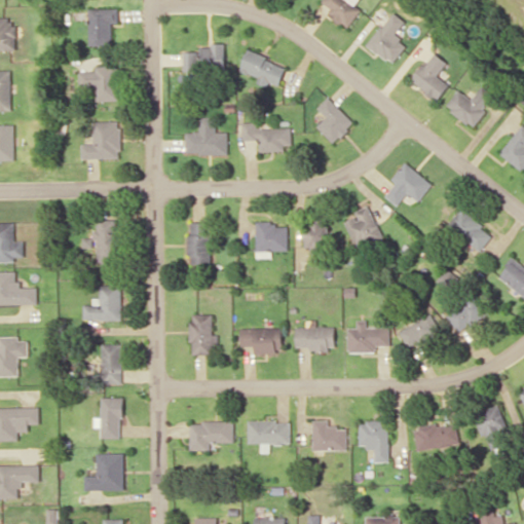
[(330,10),(327,15),(347,29),(360,9),(354,6),(358,0),(323,0),(321,4),(330,10)]
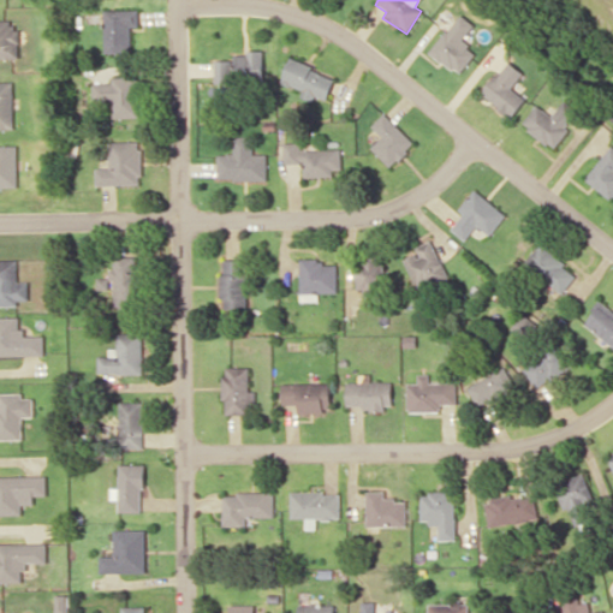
[(102,54),(129,54),(128,29),(136,28),(136,11),(101,12),(102,54)]
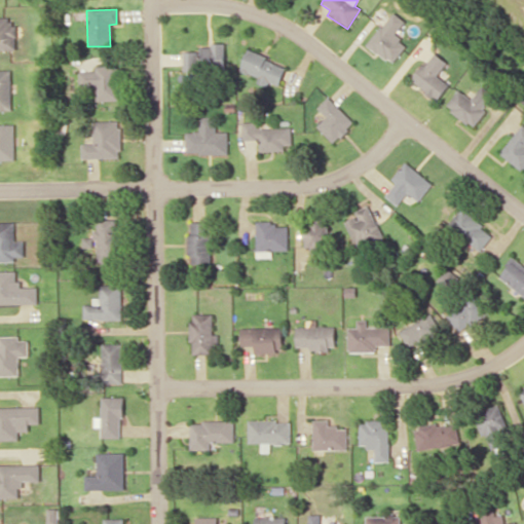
[(406,46),(393,36),(404,23),(391,12),(366,45),(390,66),(406,46)]
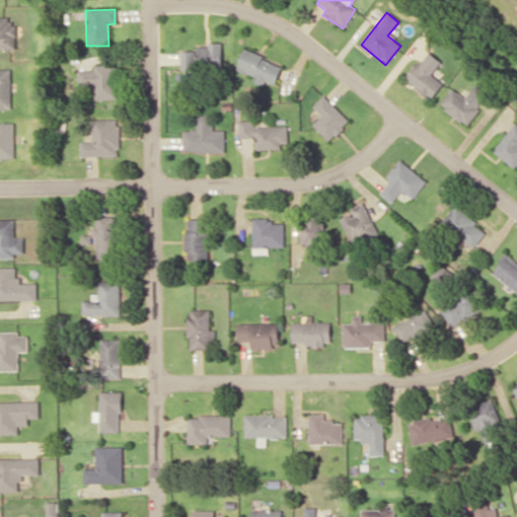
[(0,50),(12,51),(12,18),(0,17),(0,50)]
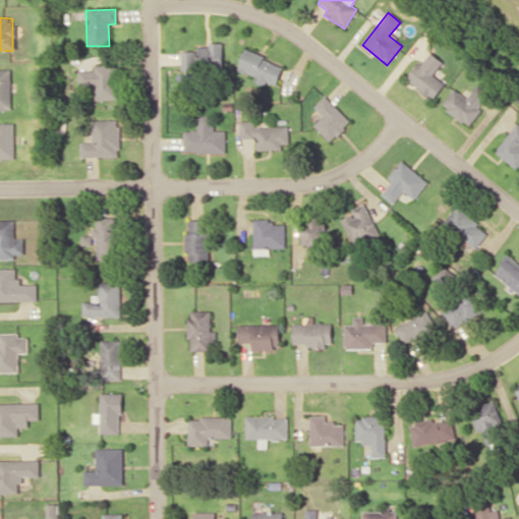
[(180,52),(179,70),(221,70),(222,43),(207,43),(207,47),(195,47),(195,52),(180,52)]
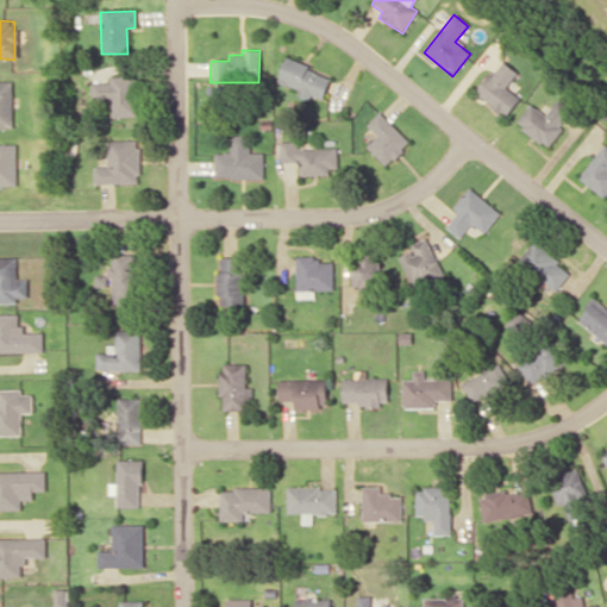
[(330,75),(283,61),(276,86),(308,95),(323,100),(330,75)]
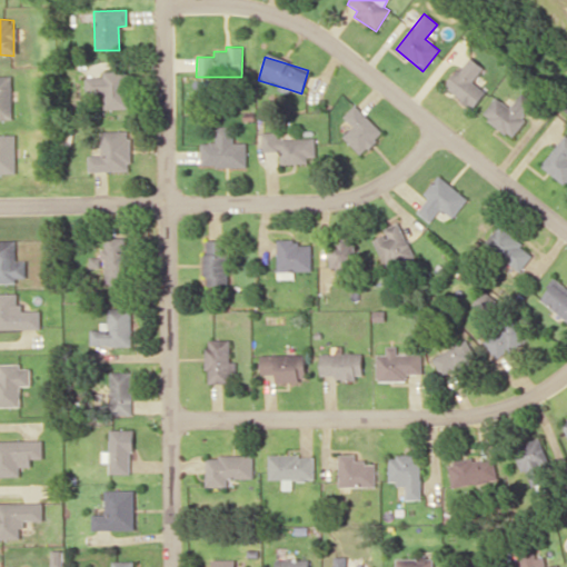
[(485,93),(473,83),(484,69),(468,57),(444,89),(471,110),(485,93)]
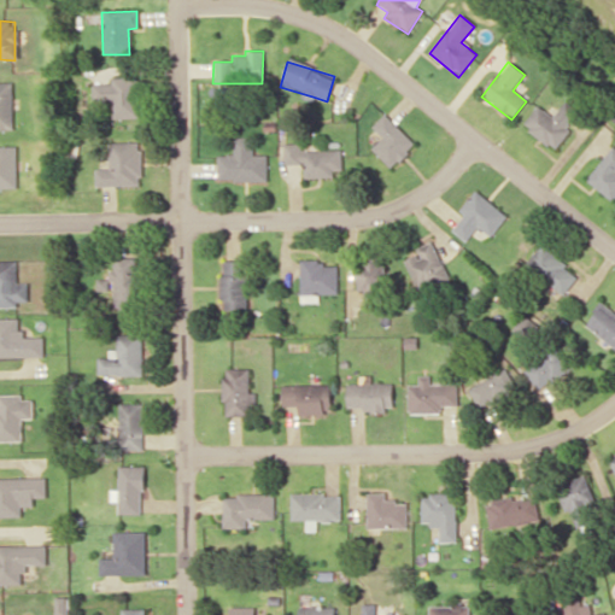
[(136,118),(136,78),(109,78),(109,86),(92,86),(92,103),(111,103),(111,118),(136,118)]
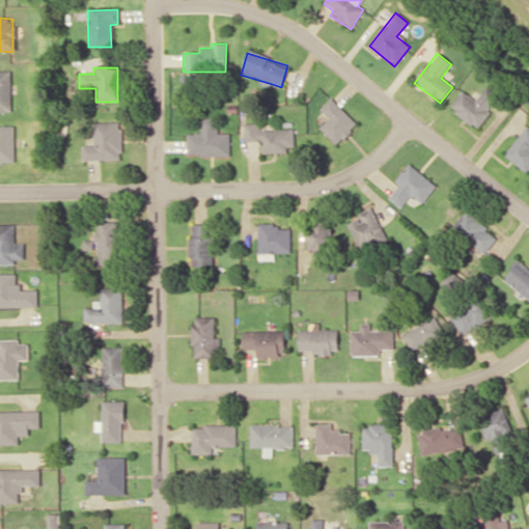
[(0,112),(9,113),(9,73),(0,72),(0,112)]
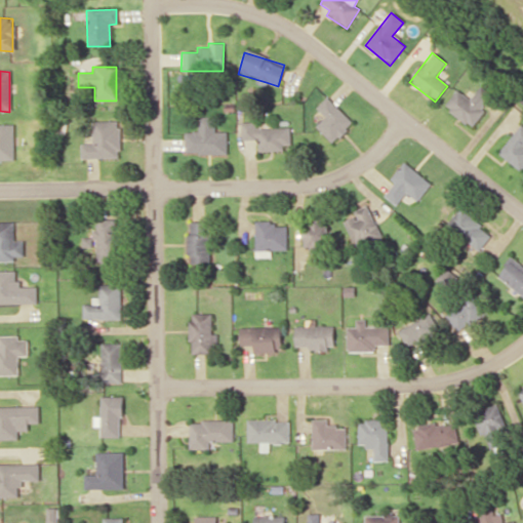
[(469,101),(456,90),(443,107),(469,128),(493,97),(480,86),(469,101)]
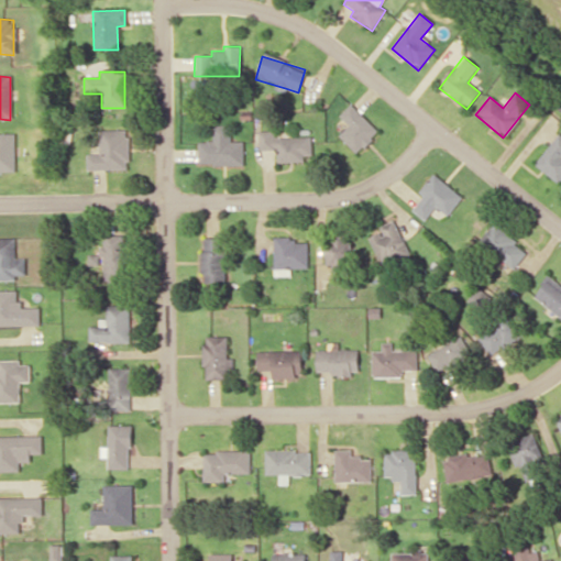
[(378,131),(350,106),(339,117),(348,125),(337,138),(356,155),(378,131)]
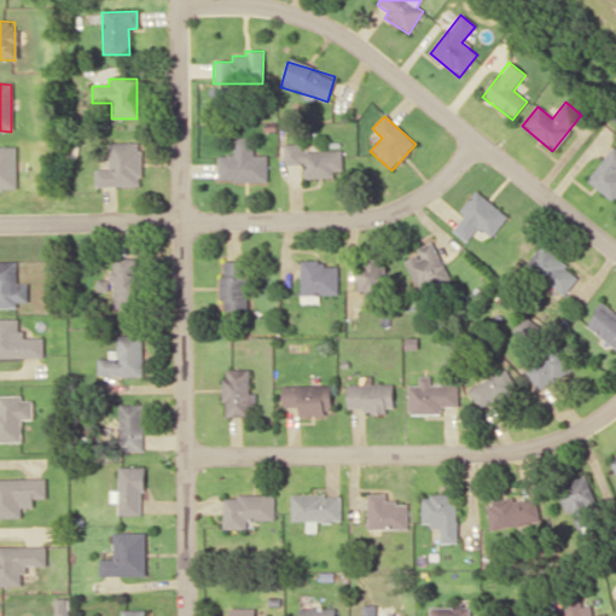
[(266,157),(253,157),(253,140),(232,139),(232,158),(216,157),(216,182),(266,182),(266,157)]
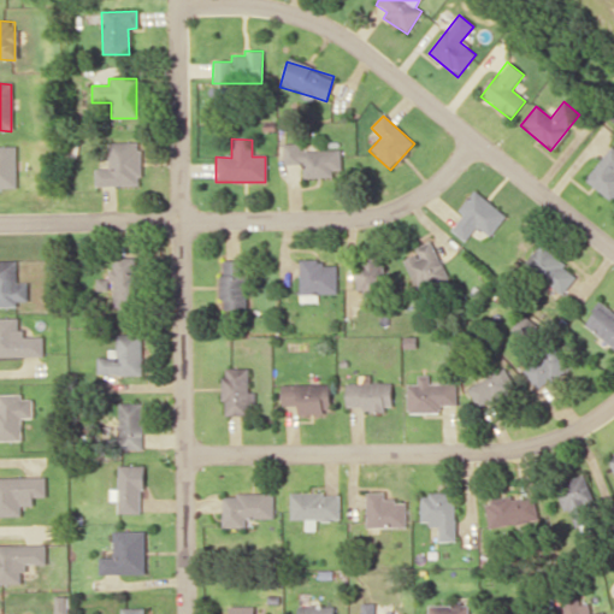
[(94,170),(94,188),(140,187),(139,142),(107,143),(107,170),(94,170)]
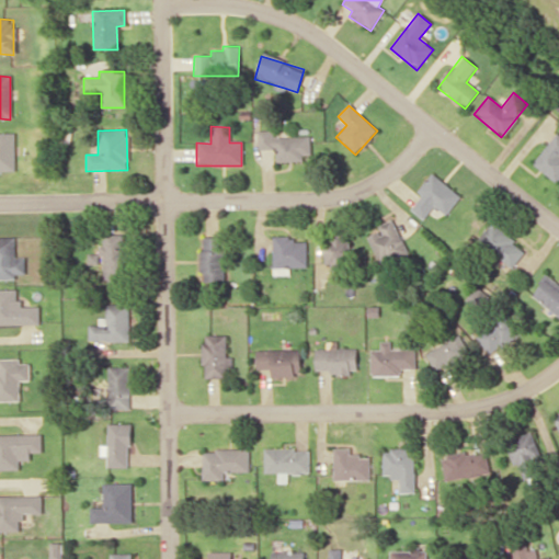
[(275,163),(303,162),(301,157),(309,156),(309,137),(273,138),(272,130),(257,132),(257,150),(275,150),(275,163)]
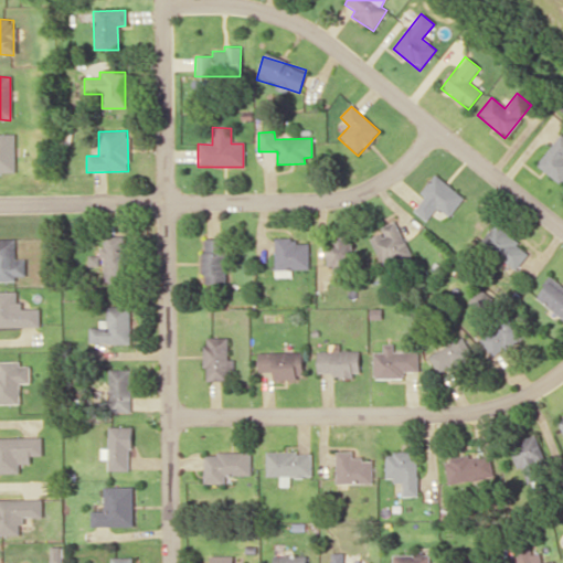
[(0,172),(13,173),(13,135),(0,135),(0,172)]
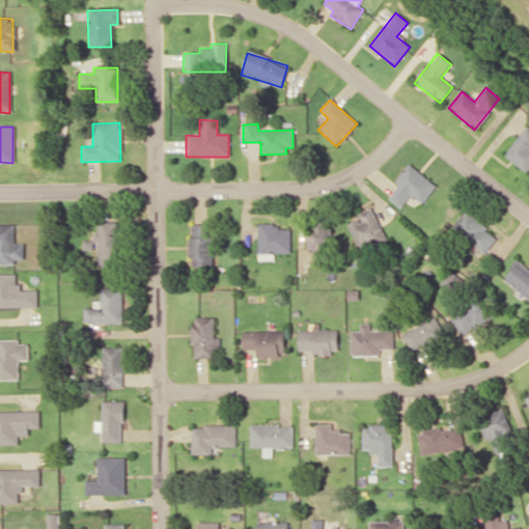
[(399,209),(411,196),(420,204),(435,188),(409,164),(393,182),(398,187),(387,198),(399,209)]
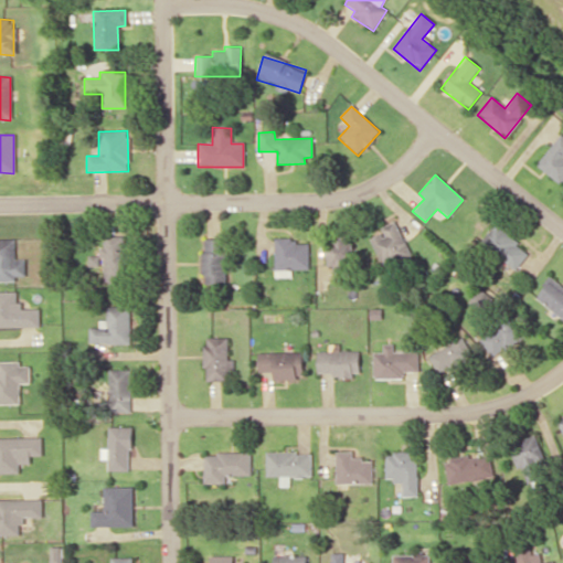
[(380,229),(382,233),(369,240),(383,269),(411,256),(394,222),(380,229)]
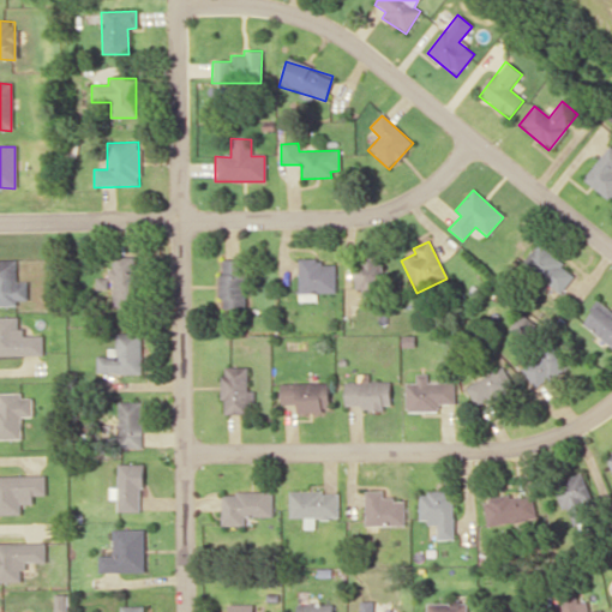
[(521,264),(557,295),(574,276),(537,245),(521,264)]
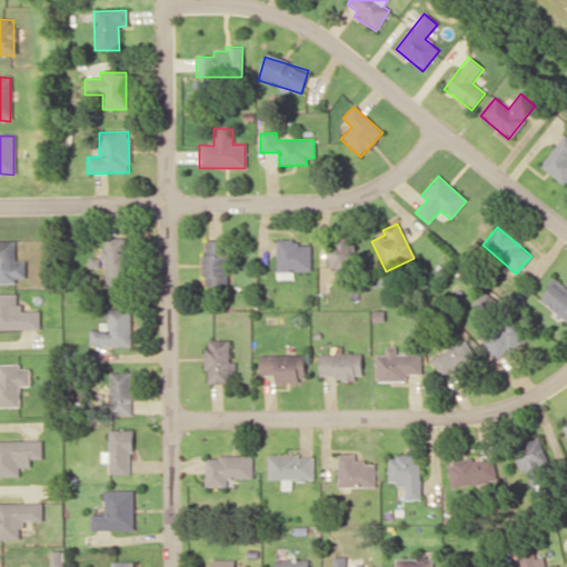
[(125,239),(101,239),(101,266),(103,266),(103,285),(123,286),(125,239)]
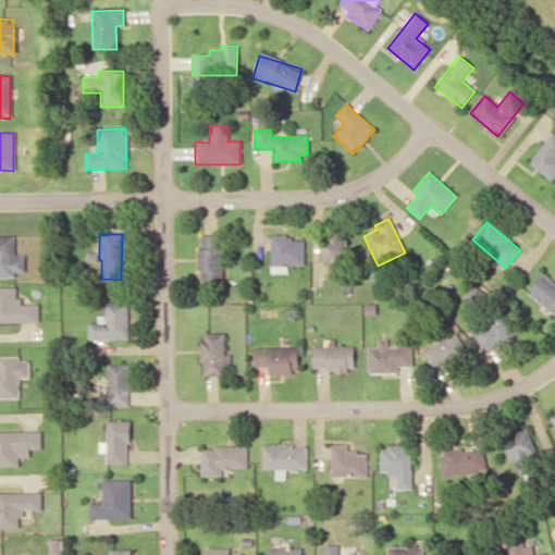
[(0,278),(14,279),(14,274),(23,274),(23,257),(13,257),(13,237),(0,236),(0,278)]
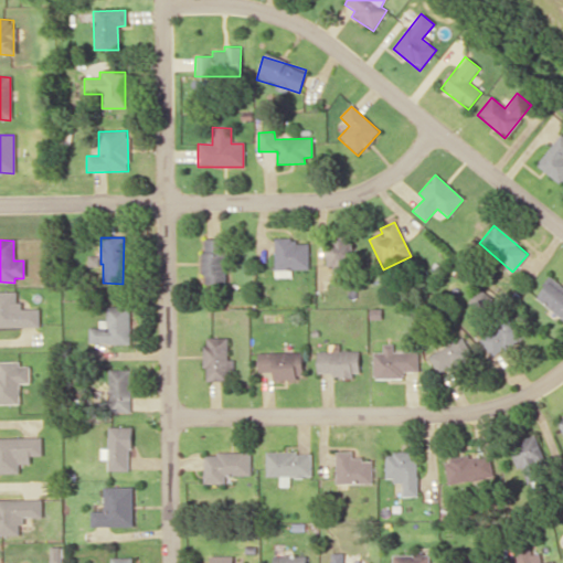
[(226,285),(226,241),(202,240),(202,285),(226,285)]
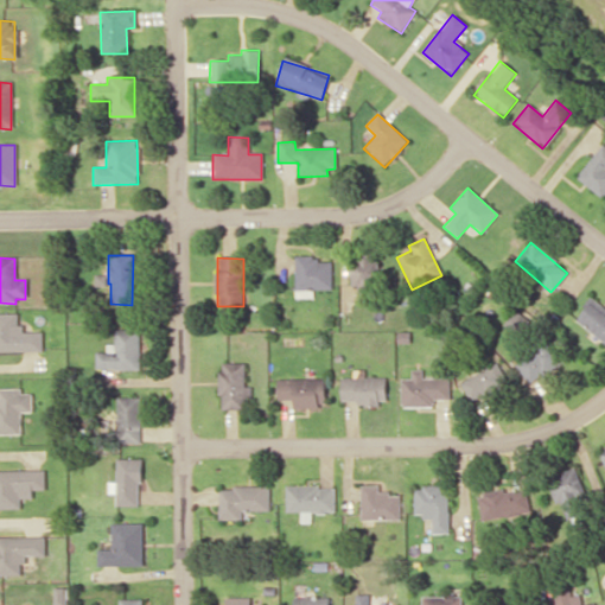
[(357,304),(379,304),(377,258),(349,259),(349,287),(357,287),(357,304)]
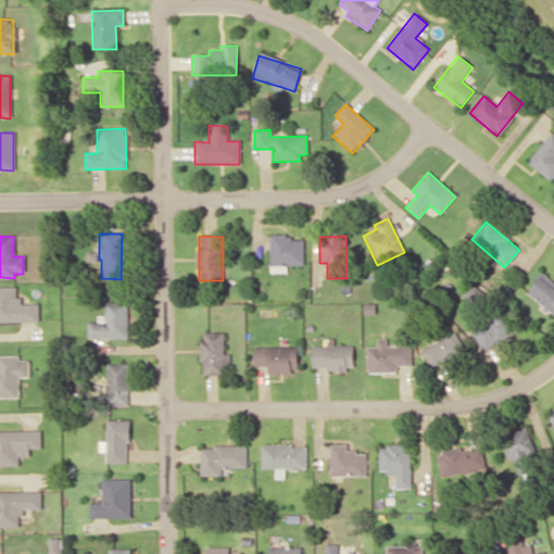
[(303,237),(269,238),(269,274),(286,274),(286,266),(303,266),(303,237)]
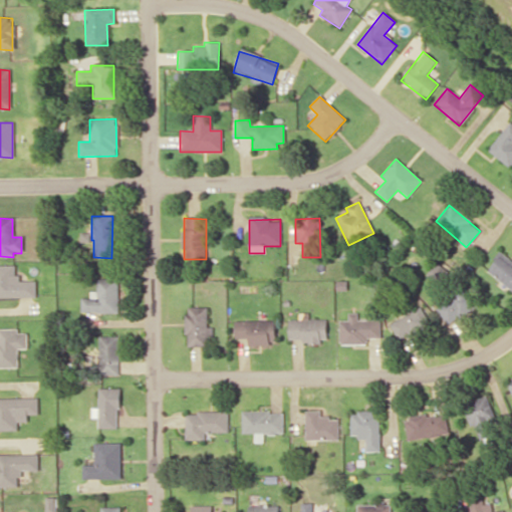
[(511,275),(511,261),(498,253),(486,275),(506,286),(511,275)]
